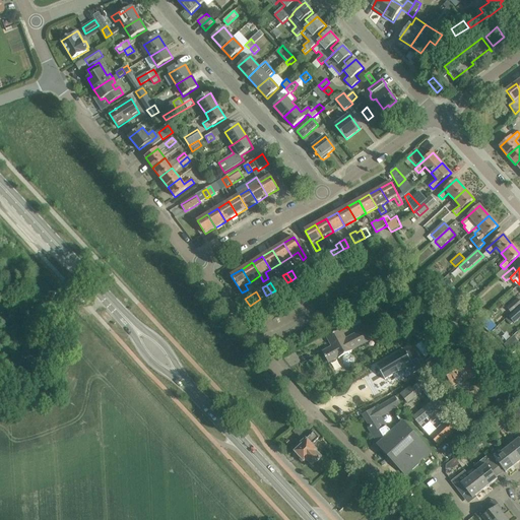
[(400,304),(398,298),(391,301),(393,307),(400,304)]
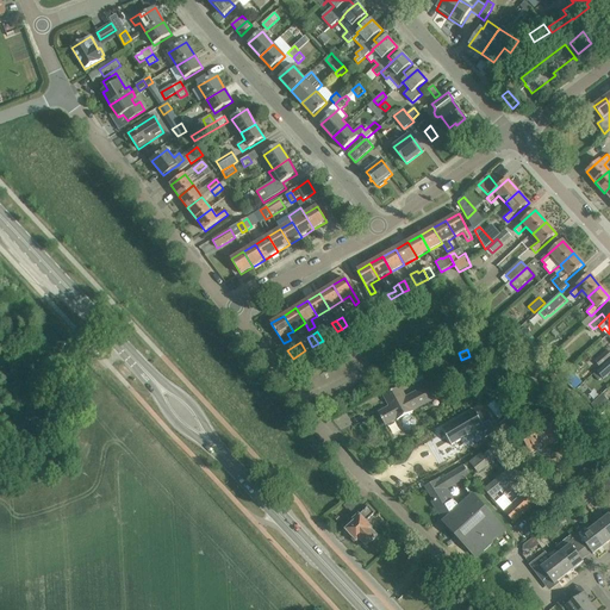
[(609,358),(609,354),(608,352),(595,362),(599,367),(609,358)]
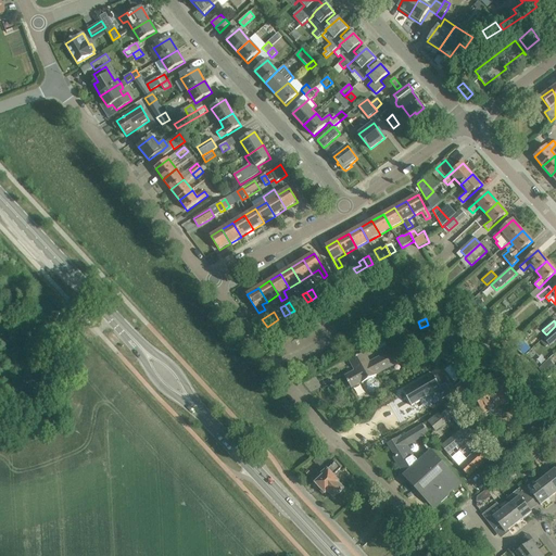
[(550,346),(555,340),(555,327),(543,339),(550,346)]
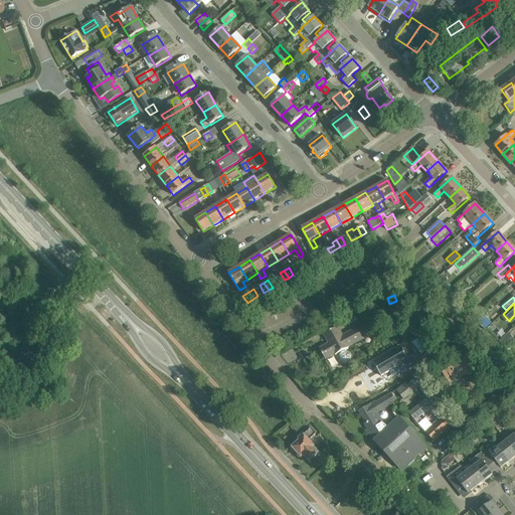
[(449,306),(444,311),(449,315),(454,310),(449,306)]
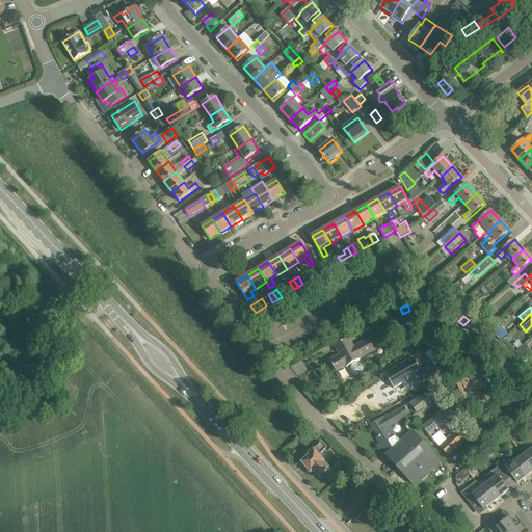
[(370,324),(374,333),(387,326),(382,318),(370,324)]
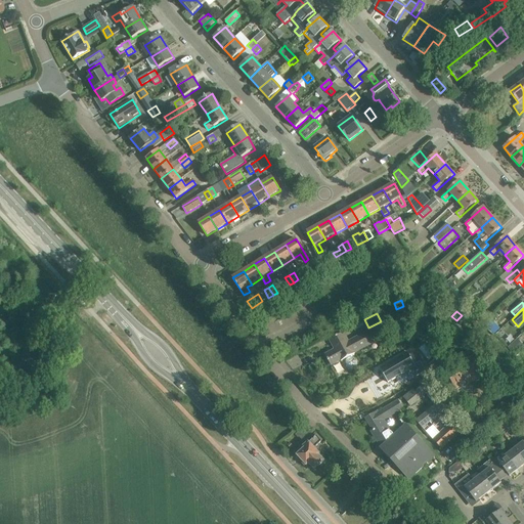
[(372,329),(348,341),(354,353),(355,354),(379,341),(372,329)]
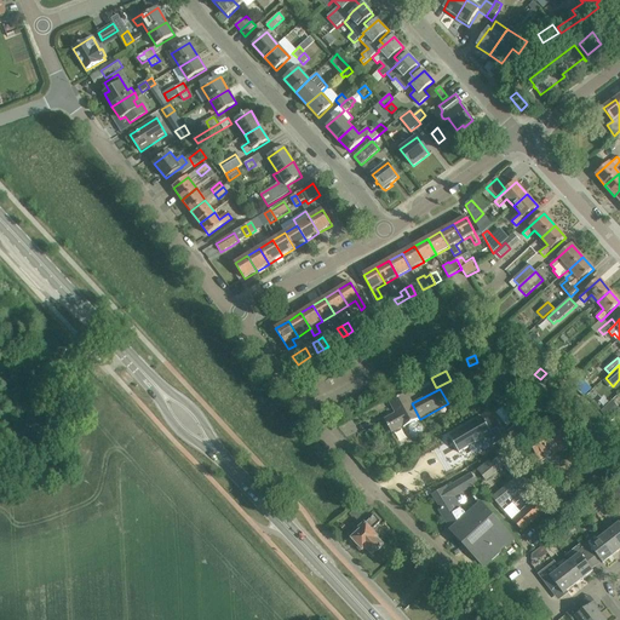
[(419,418),(412,403),(406,394),(391,402),(397,414),(380,424),(385,422),(391,432),(403,426),(403,428),(411,424),(411,425),(409,425),(409,434),(415,437),(423,434),(423,426),(417,422),(415,423),(414,422),(419,418)]
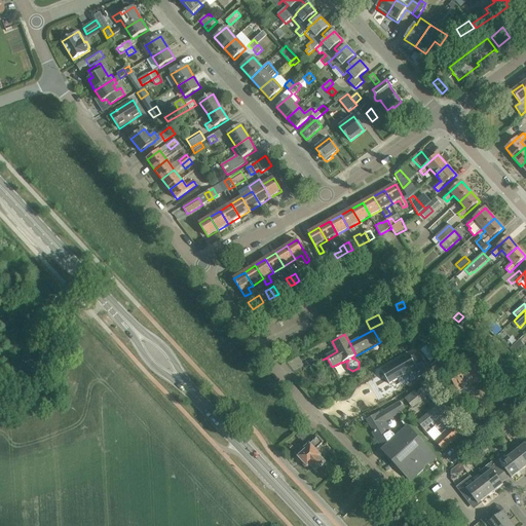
[(520,341),(513,348),(518,354),(525,347),(520,341)]
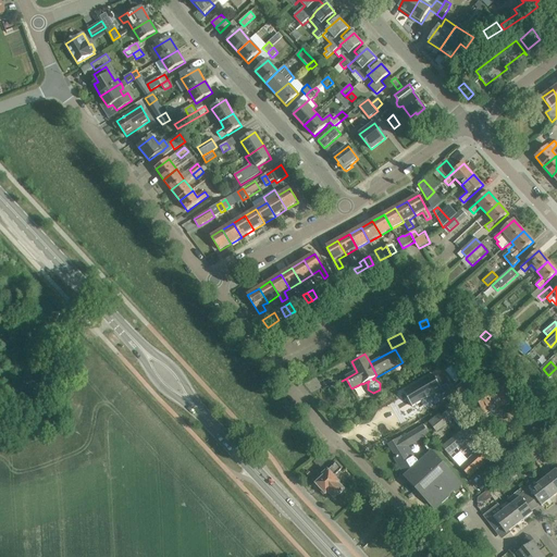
[(434,370),(405,386),(413,401),(443,384),(434,370)]
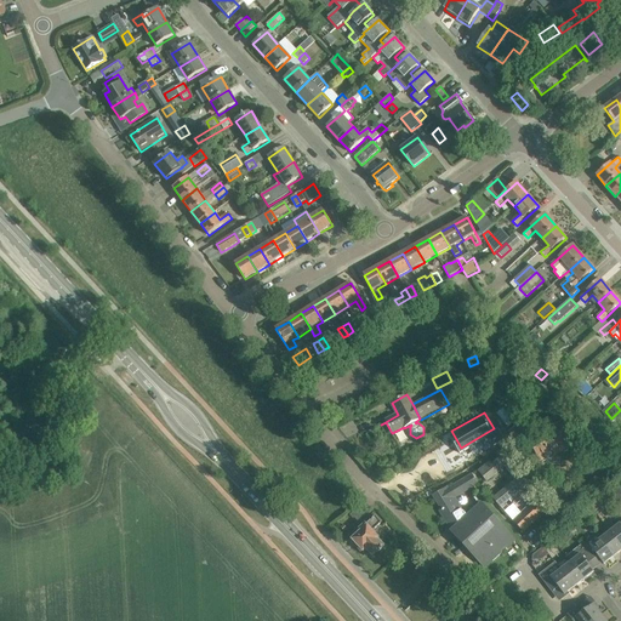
[(518,423),(508,432),(513,438),(523,429),(518,423)]
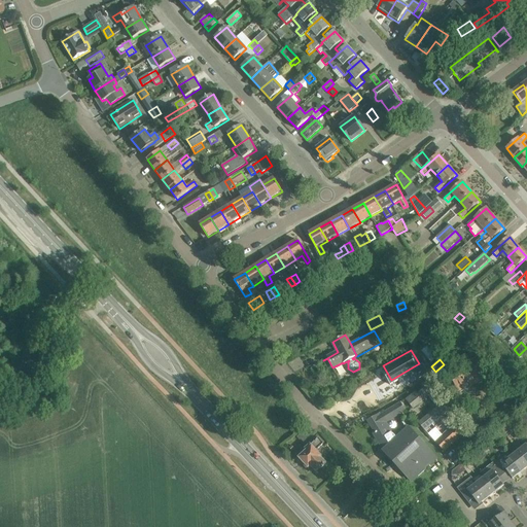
[(483,377),(473,363),(452,377),(458,387),(472,379),(475,382),(483,377)]
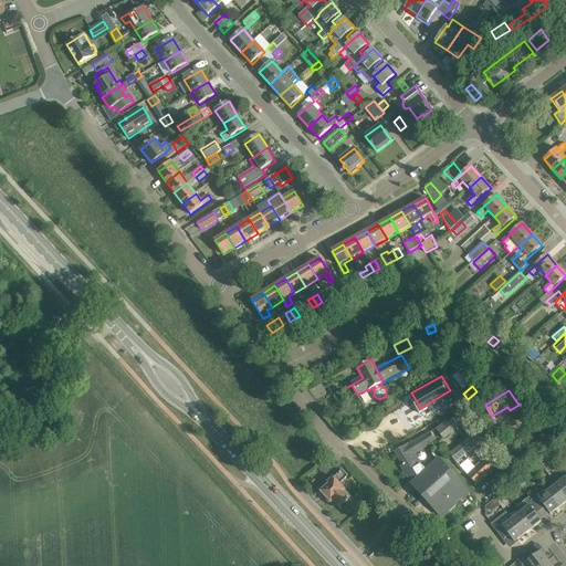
[(460,401),(458,396),(448,401),(451,407),(460,401)]
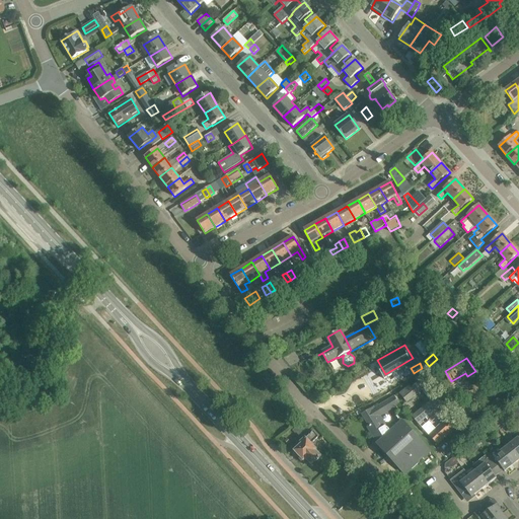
[(410,387),(399,394),(408,402),(423,389),(432,399),(413,417),(438,444),(458,426),(441,405),(445,401),(425,378),(412,389),(410,387)]
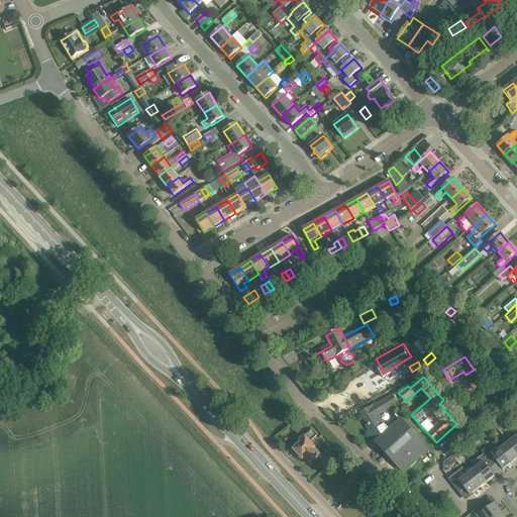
[(370,408),(360,413),(368,425),(367,426),(374,438),(376,437),(378,439),(378,440),(379,441),(377,443),(404,473),(428,450),(401,421),(390,431),(385,424),(384,425),(378,415),(397,403),(393,395),(373,407),(373,406),(370,408)]
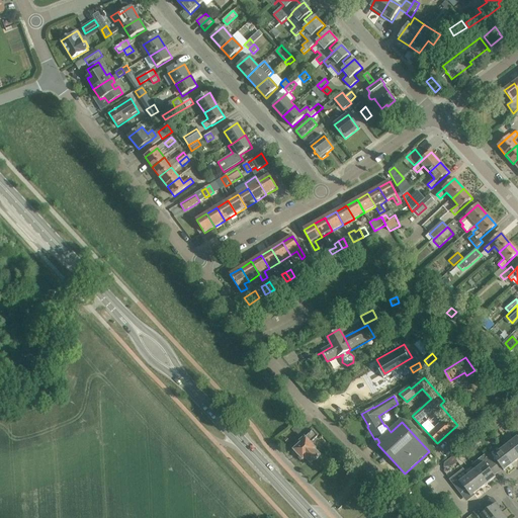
[(459,407),(465,416),(475,410),(470,404),(468,406),(463,399),(455,404),(458,408),(459,407)]
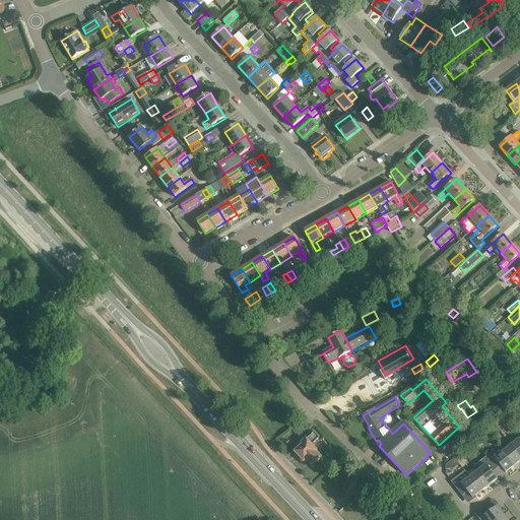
[(501,420),(496,425),(499,429),(504,425),(501,420)]
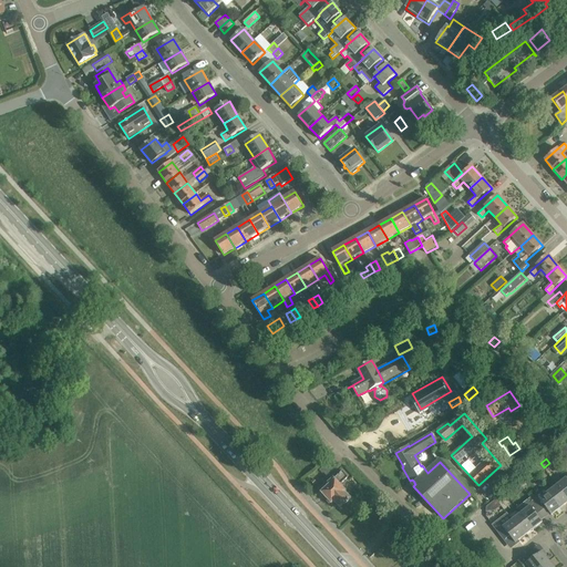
[(320,471),(326,476),(333,468),(328,462),(320,471)]
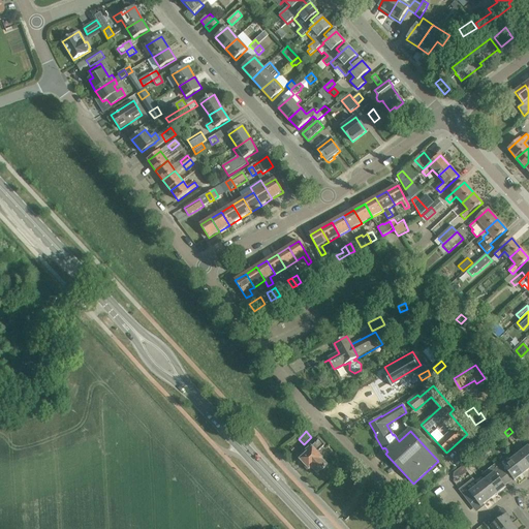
[(501,440),(507,436),(504,432),(498,436),(501,440)]
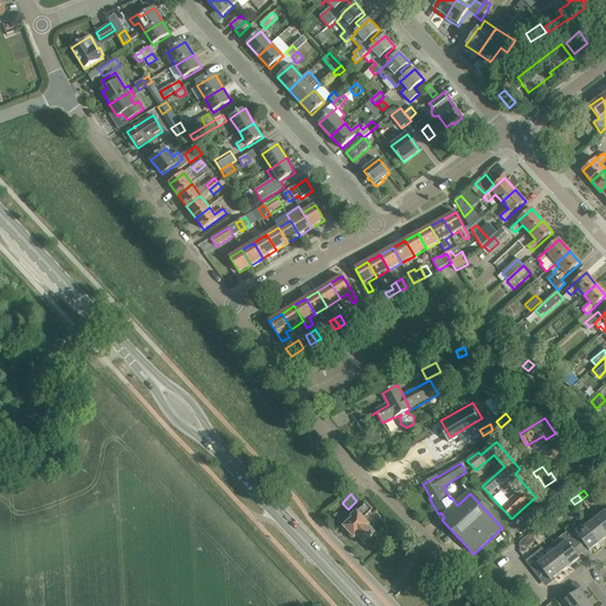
[(353,519),(345,527),(349,533),(348,534),(352,539),(354,537),(355,539),(358,535),(363,542),(374,533),(368,526),(369,524),(363,519),(372,510),(366,504),(352,517),(353,519)]
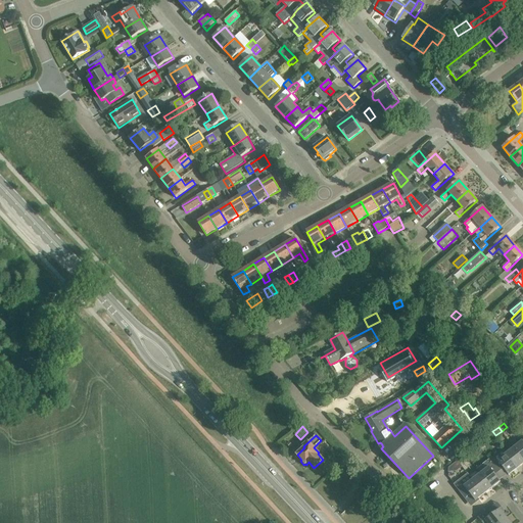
[(485,439),(488,443),(494,439),(491,435),(485,439)]
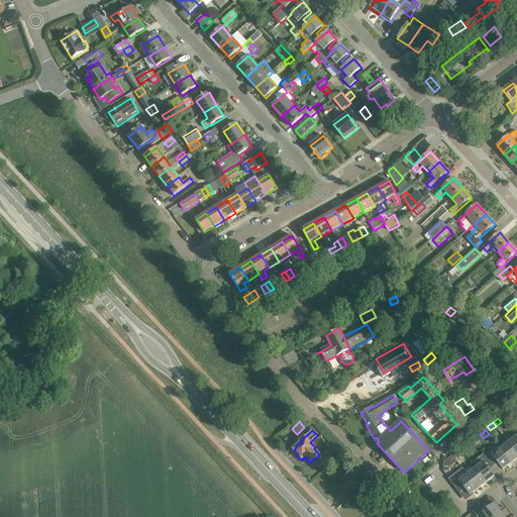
[(509,434),(504,437),(516,453),(516,436),(516,437),(513,439),(509,434)]
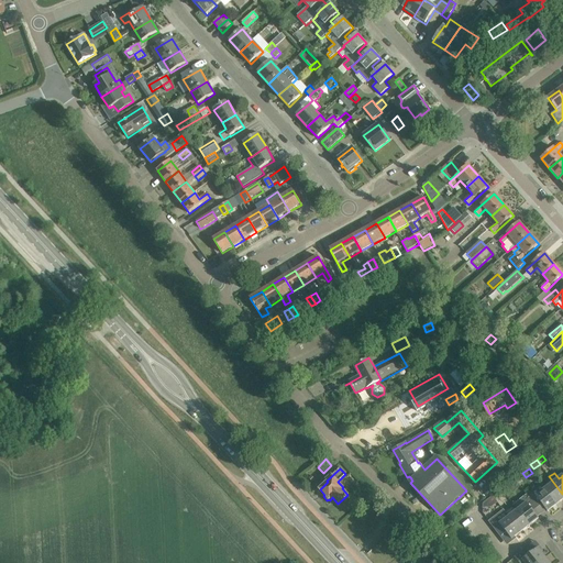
[(556,505),(562,499),(562,494),(549,476),(553,483),(545,489),(544,489),(556,505)]
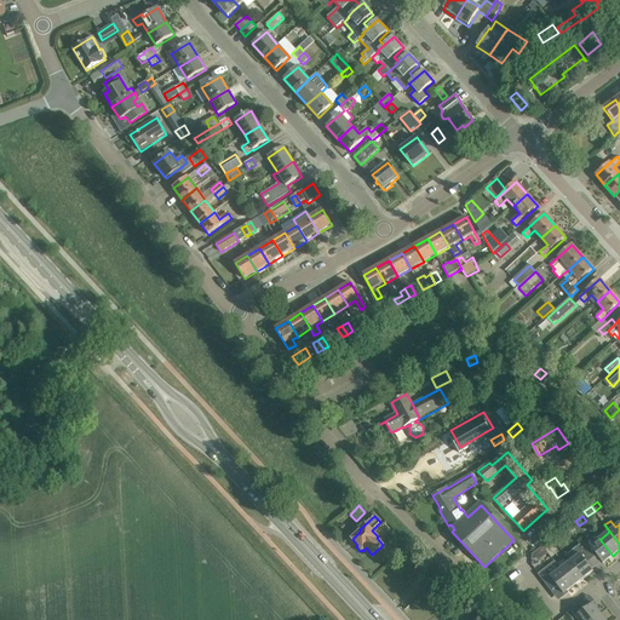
[(600,539),(601,539),(596,532),(580,544),(590,557),(595,552),(603,563),(613,556),(600,539)]
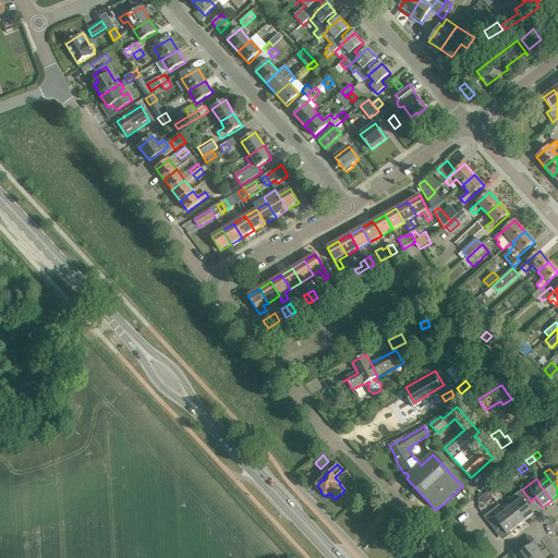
[(504,481),(497,485),(500,489),(506,485),(504,481)]
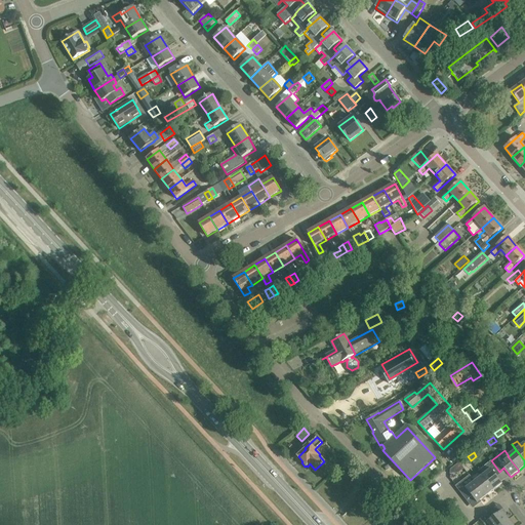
[(479,471),(483,476),(493,490),(502,483),(495,475),(499,472),(491,460),(479,471)]
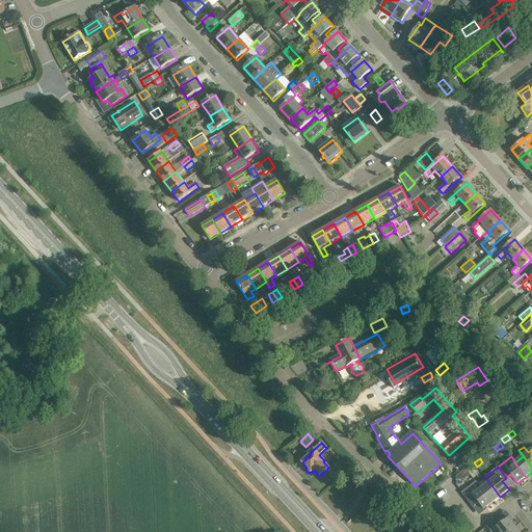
[(489,482),(481,488),(491,503),(500,497),(489,482)]
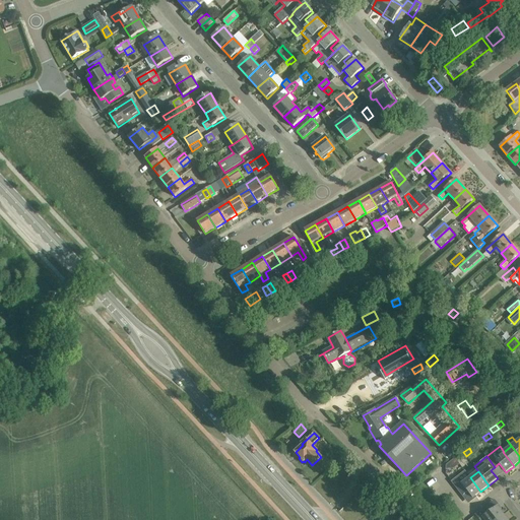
[(463,496),(467,492),(472,498),(480,492),(470,477),(466,473),(462,476),(453,482),(463,497),(464,497),(463,496)]
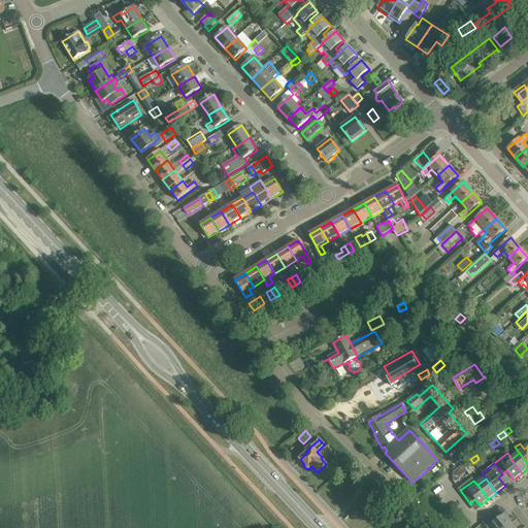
[(483,523),(487,527),(503,527),(510,523),(504,515),(498,520),(494,515),(483,523)]
